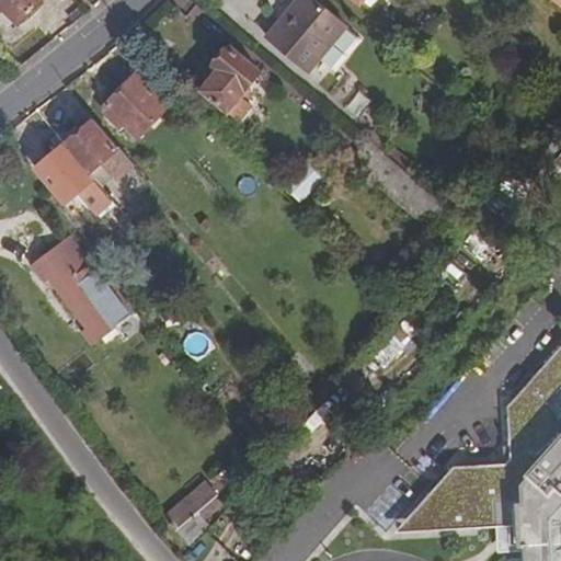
[(0,0),(0,14),(3,11),(18,25),(43,0),(0,0)]
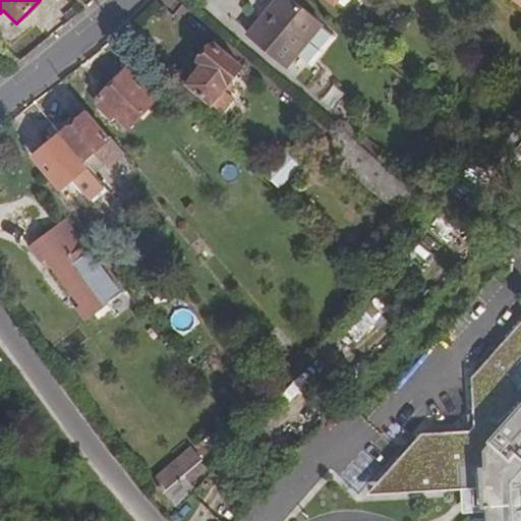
[(286,66),(321,25),(290,0),(276,0),(249,33),(286,66)]
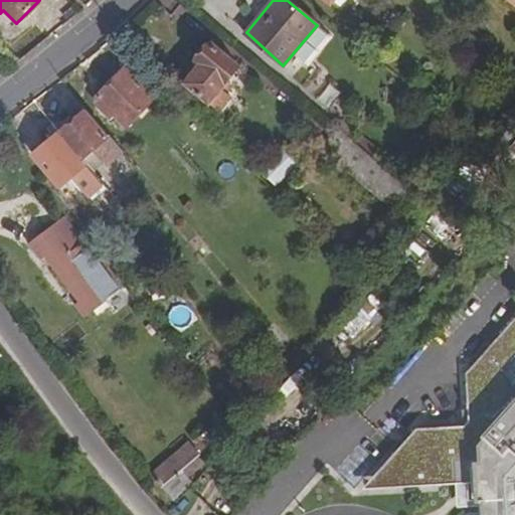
[(228,80),(240,65),(211,42),(195,60),(200,66),(185,83),(189,88),(182,97),(201,112),(209,103),(218,111),(230,99),(225,95),(233,86),(228,80)]
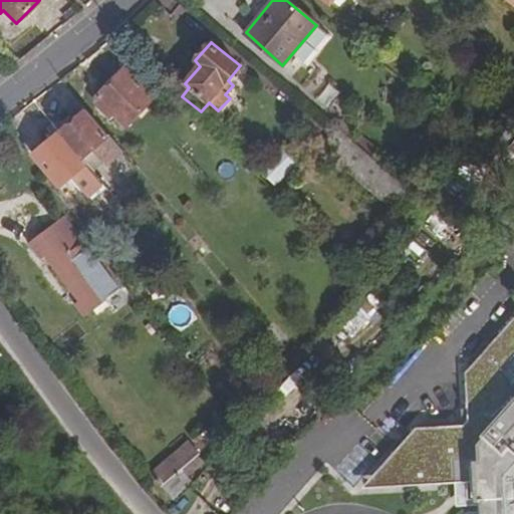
[(126,126),(155,98),(125,69),(97,97),(126,126)]
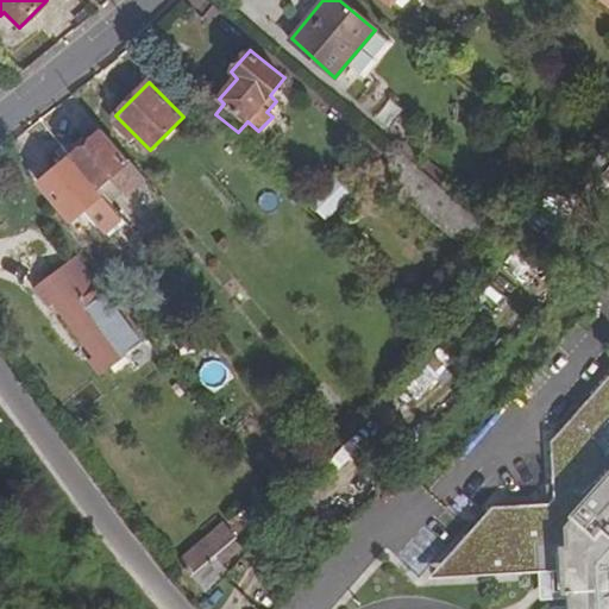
[(127,198),(146,182),(143,177),(102,131),(70,157),(111,205),(124,195),(127,198)]
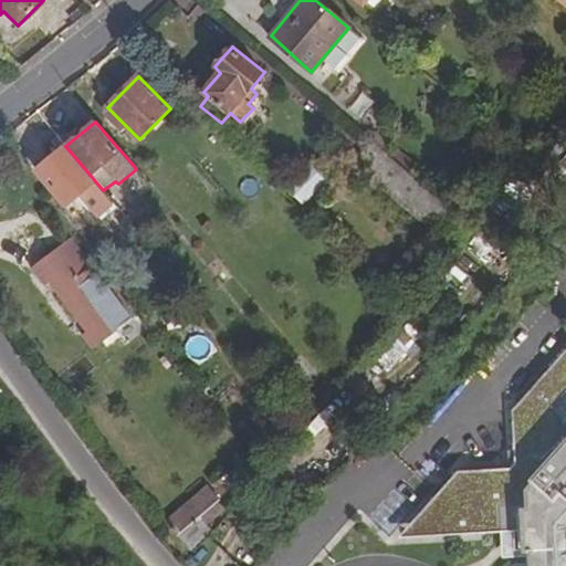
[(452,248),(472,224),(373,142),(353,165),(452,248)]
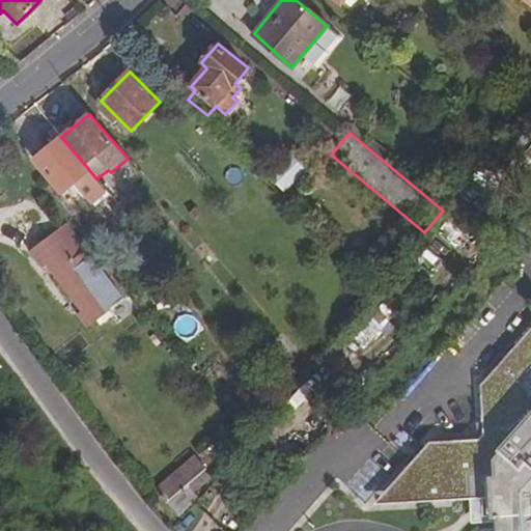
[(83,191),(96,178),(61,137),(35,159),(61,192),(75,182),(83,191)]
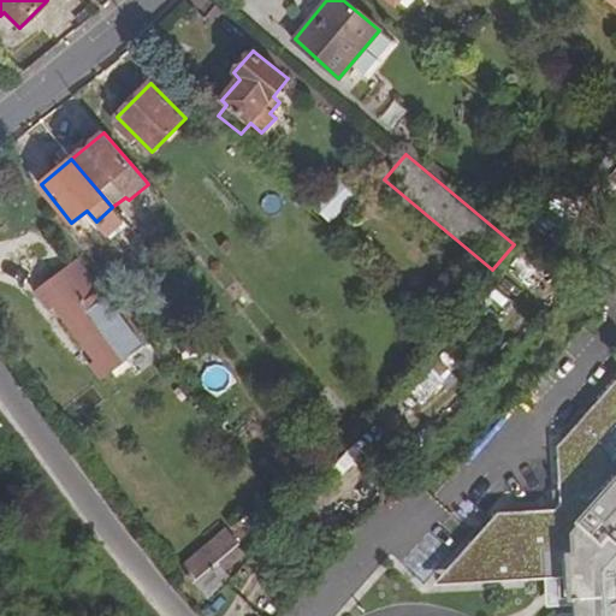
[(330,224),(356,195),(337,177),(311,203),(330,224)]
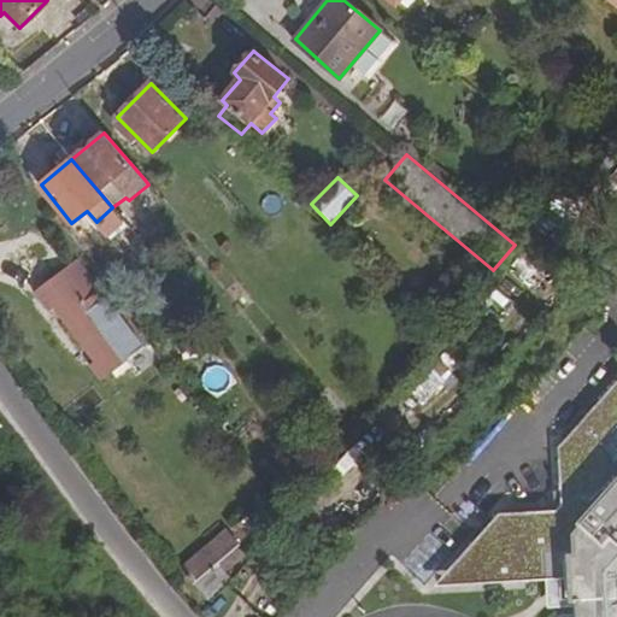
[(119,217),(112,207),(97,222),(103,230),(119,217)]
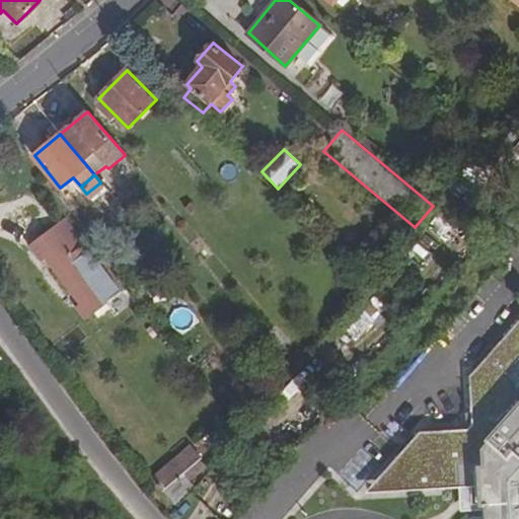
[(193,214),(198,208),(193,203),(187,210),(193,214)]
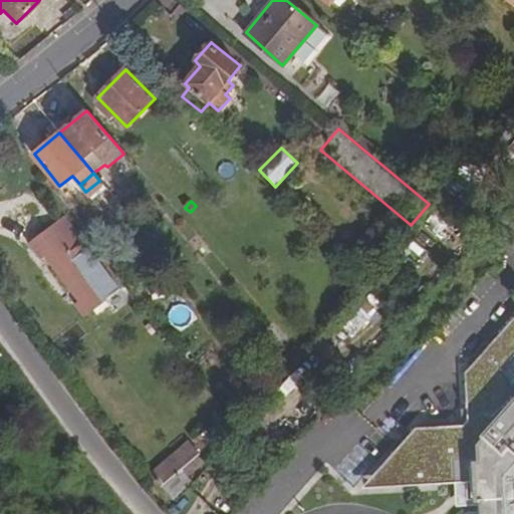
[(83,244),(63,218),(31,243),(42,258),(45,255),(80,302),(77,304),(85,315),(93,308),(98,314),(108,306),(104,300),(118,289),(87,250),(82,252),(79,247),(83,244)]
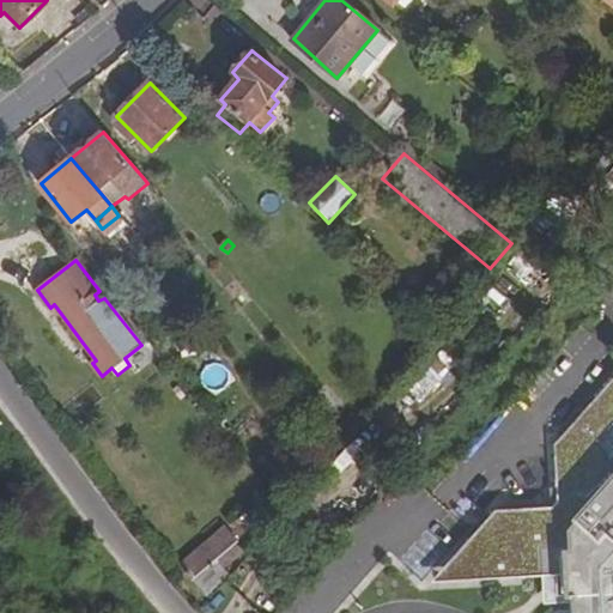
[(612,612),(612,371),(551,443),(556,501),(551,507),(493,510),(463,546),(454,557),(450,563),(451,571),(456,578),(463,581),(536,576),(551,575),(552,596),(563,595),(563,602),(563,612),(612,612)]
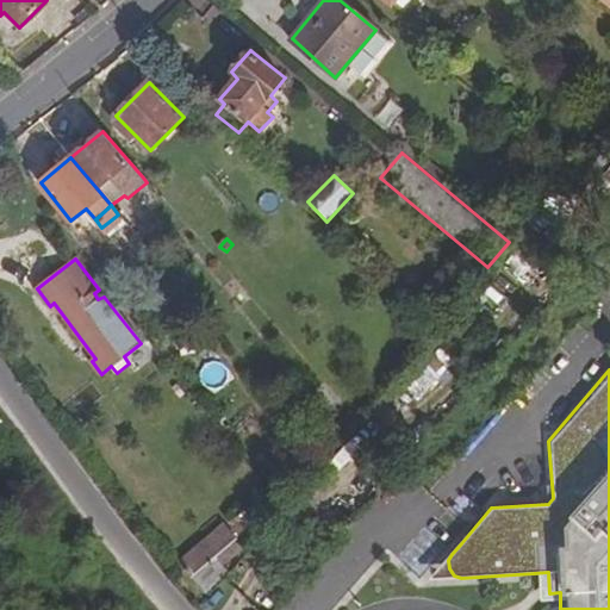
[(327,460),(359,422),(352,415),(324,441),(316,431),(307,439),(327,460)]
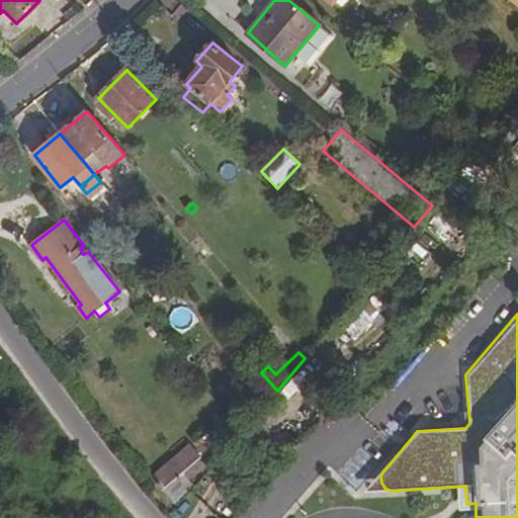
[(189,446),(199,459),(224,438),(213,426),(189,446)]
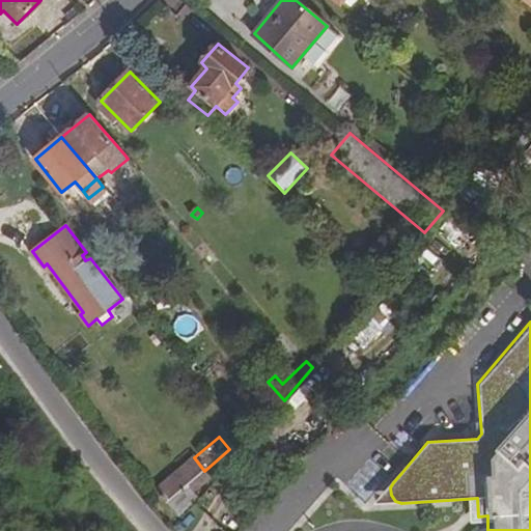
[(190,482),(204,471),(194,457),(179,469),(190,482)]
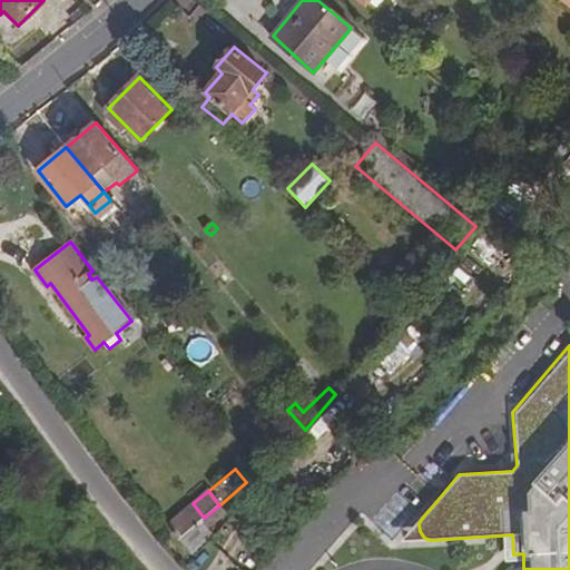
[(226,512),(219,505),(204,518),(193,503),(166,526),(193,554),(212,533),(208,528),(226,512)]
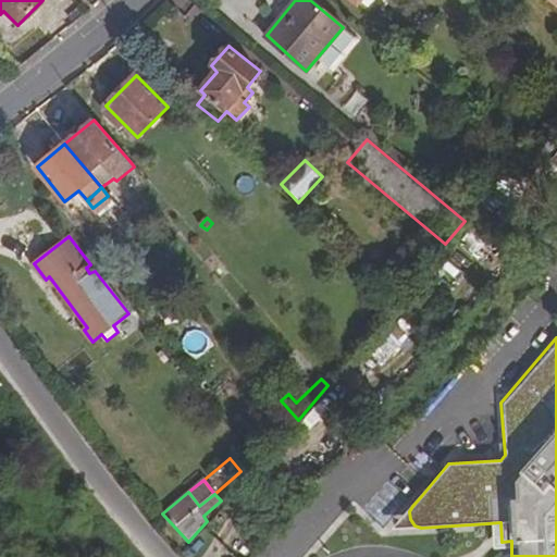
[(409,511),(412,506),(392,530),(421,528),(415,525),(410,519),(409,511)]
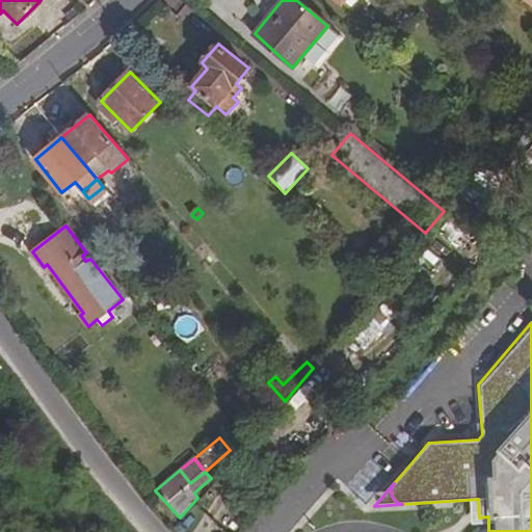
[(479,517),(478,499),(466,500),(467,524),(488,523),(488,516),(479,517)]
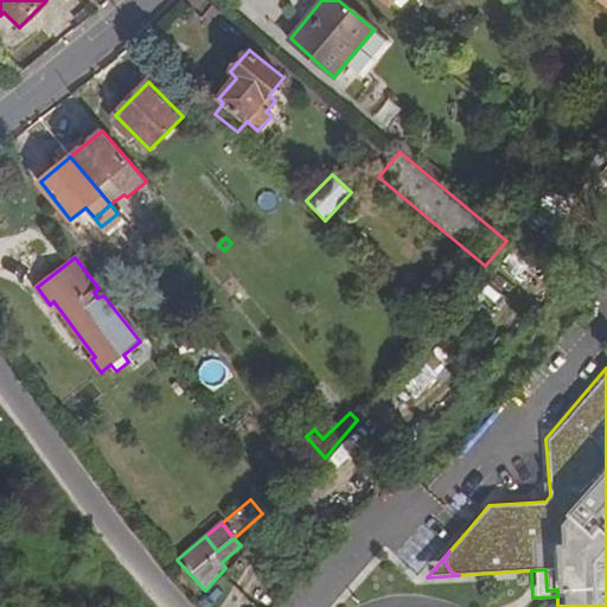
All buildings are outlined.
